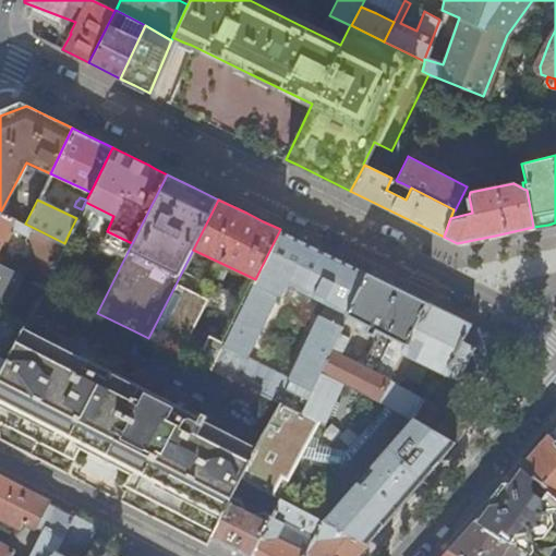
[(27,237),(33,256),(23,276),(43,286),(64,243),(25,224),(1,210),(0,209),(0,245),(9,227),(27,237)]
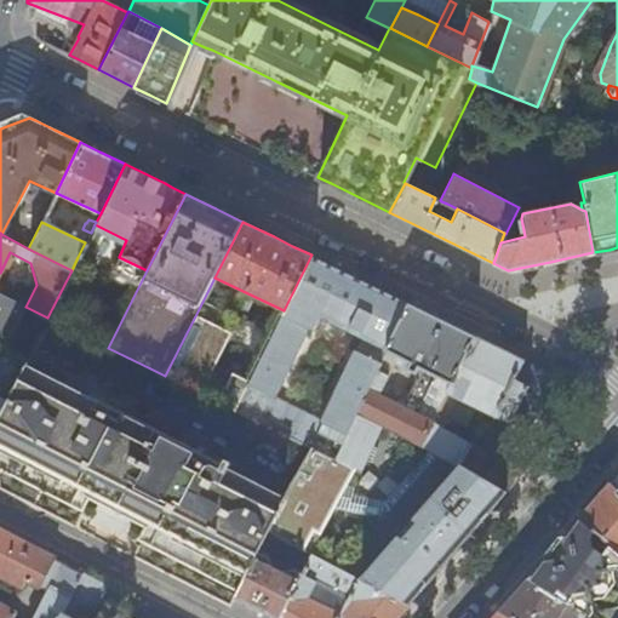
[(312,255),(284,310),(249,383),(236,408),(314,446),(333,456),(355,410),(407,302),(368,282),(312,255)]
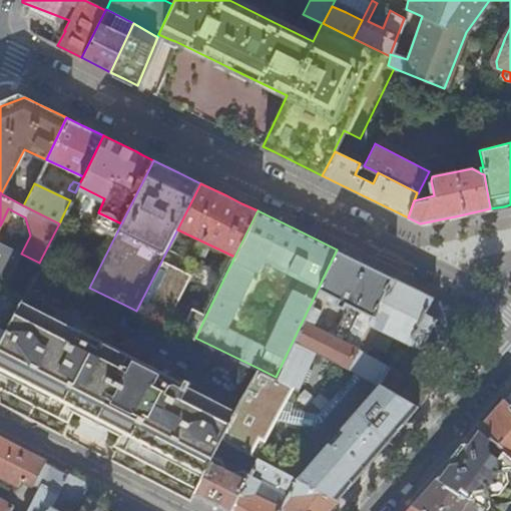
[(0,284),(16,250),(0,242),(0,284)]
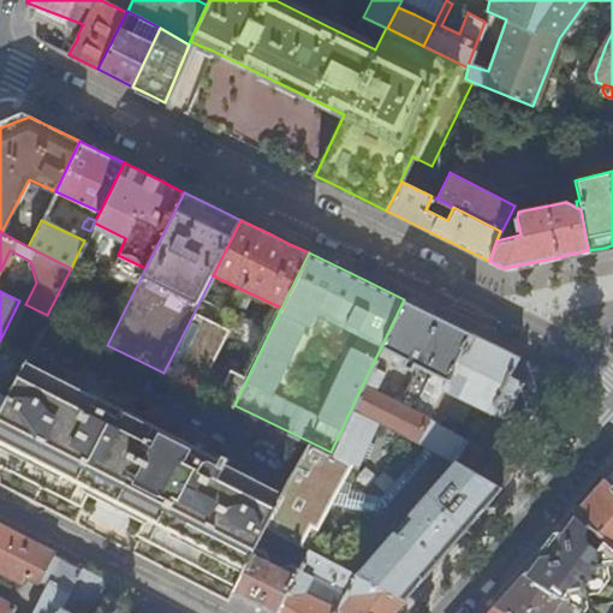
[(236,316),(201,299),(165,370),(234,405),(247,380),(245,379),(244,380),(212,364),(236,316)]
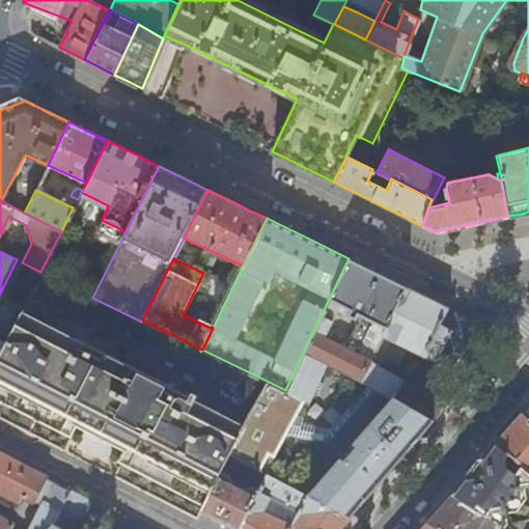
[(407,286),(376,272),(360,265),(349,258),(304,351),(325,362),(360,380),(369,361),(383,334),(407,286)]
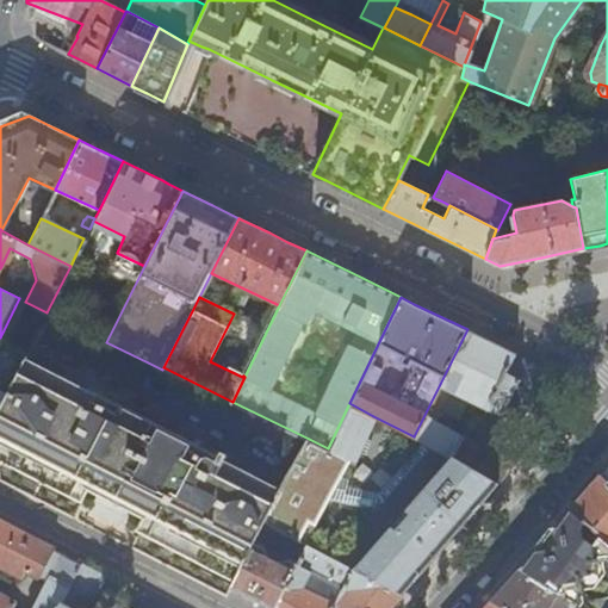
[(95,337),(57,317),(47,312),(35,336),(136,388),(148,363),(106,342),(95,337)]
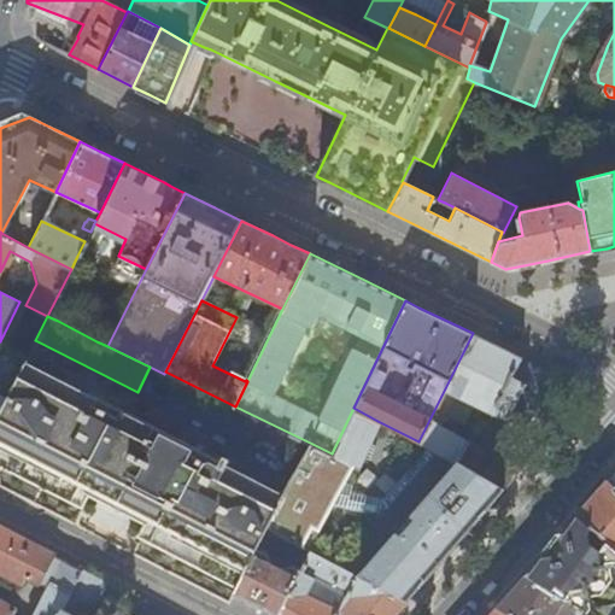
[(499,346),(473,333),(445,388),(521,426),(549,370),(539,365),(499,346)]
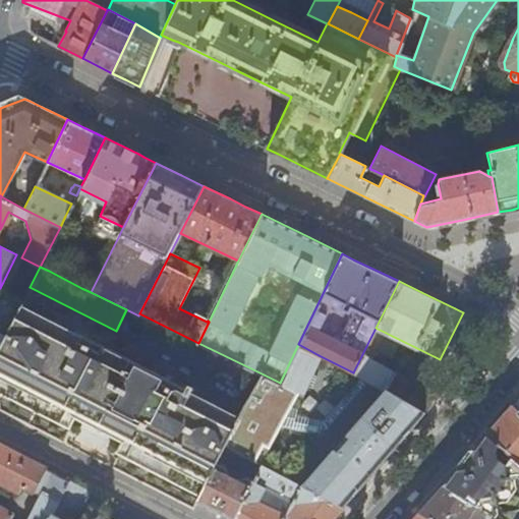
[(0,332),(5,335),(18,308),(23,299),(0,288),(0,332)]
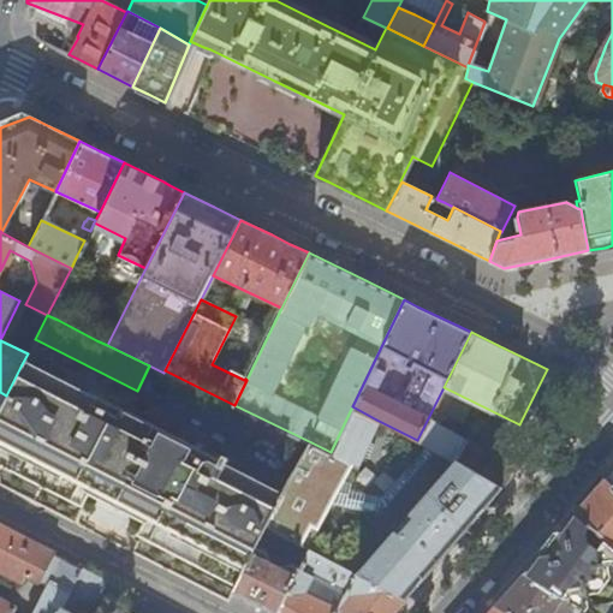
[(89,398),(22,364),(6,396),(0,408),(0,464),(46,487),(79,504),(87,489),(143,518),(136,533),(146,539),(195,563),(236,583),(266,527),(283,497),(221,464),(222,459),(91,393),(89,398)]
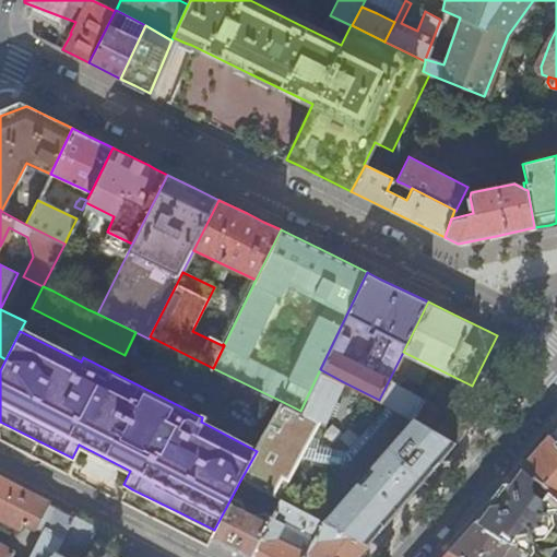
[(241,478),(275,497),(313,422),(320,425),(342,381),(320,369),(300,411),(283,402),(257,451),(241,478)]
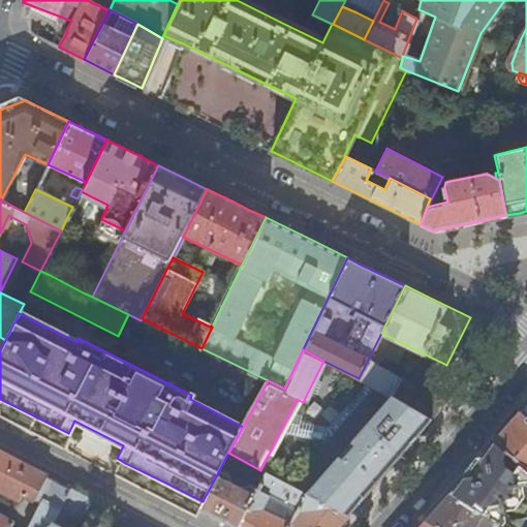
[(402,378),(368,360),(359,378),(366,382),(374,386),(432,417),(448,398),(404,375),(402,378)]
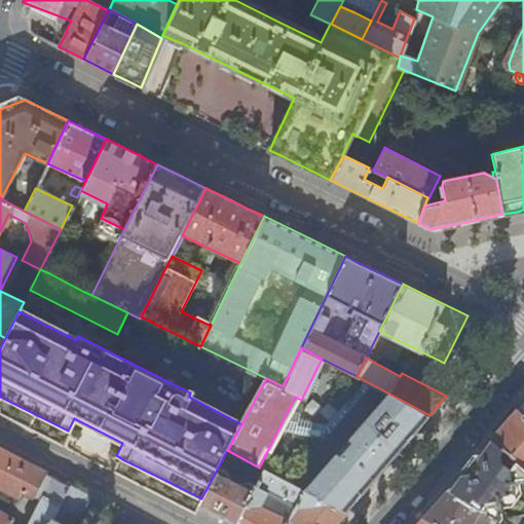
[(278,477),(287,481),(372,384),(364,380),(278,477)]
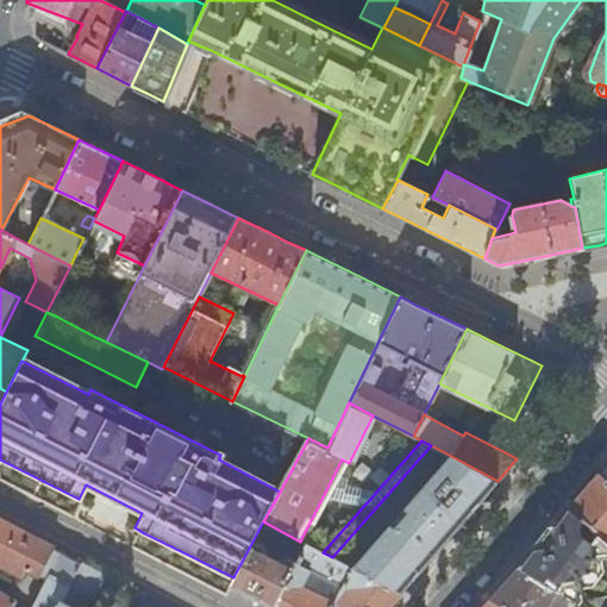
[(498,481),(431,445),(332,557),(400,593),(423,568),(464,519),(498,481)]
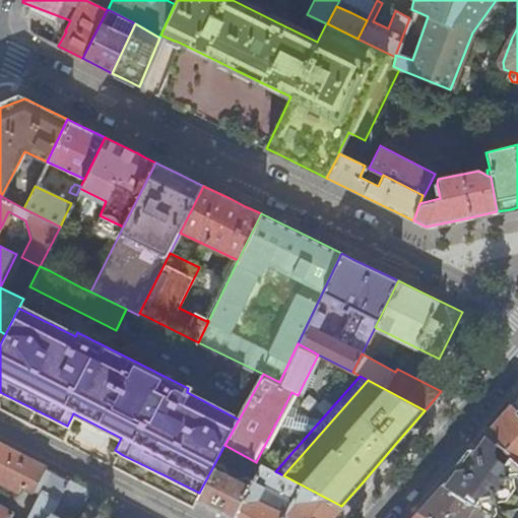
[(500,415),(484,433),(517,461),(517,410),(510,404),(500,415)]
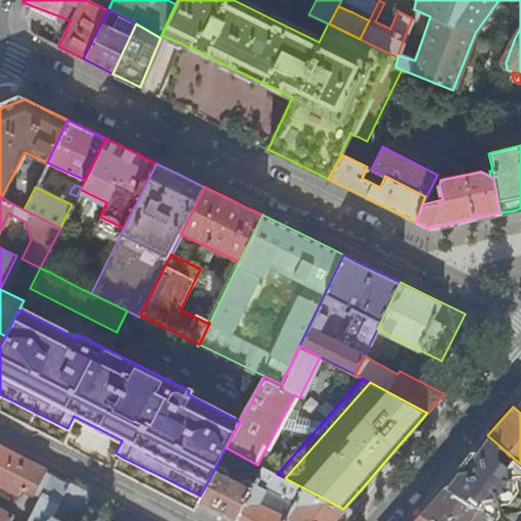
[(520,520),(520,464),(487,435),(466,461),(443,486),(499,520),(520,520)]
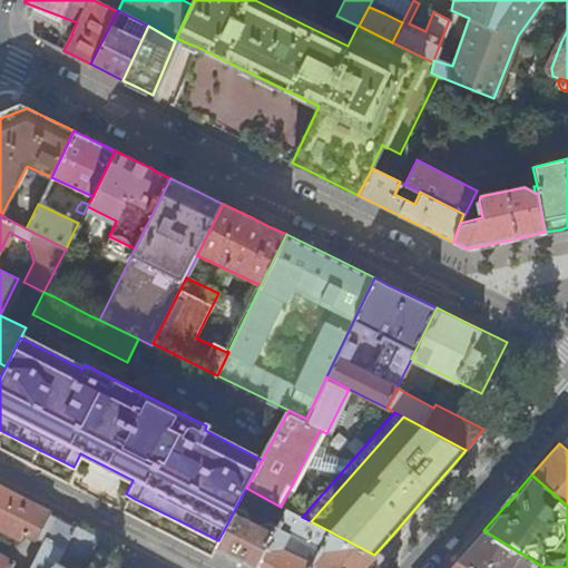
[(76,525),(23,498),(0,485),(0,567),(54,567),(57,562),(65,547),(76,525)]
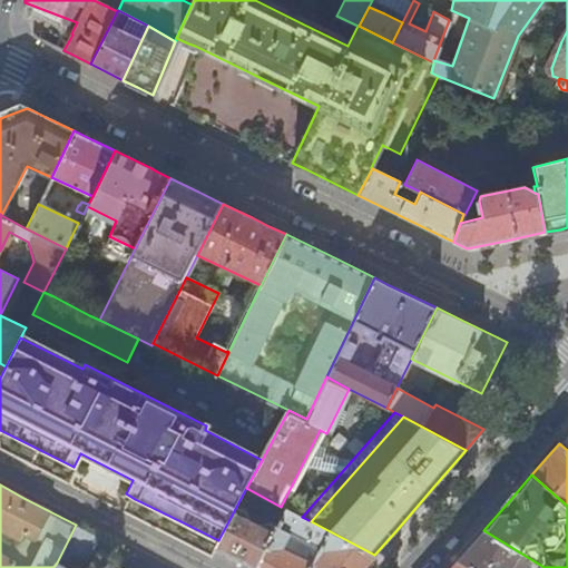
[(281,507),(246,488),(218,540),(215,549),(240,560),(254,567),(255,567),(278,526),(271,522),(257,527),(248,522),(246,509),(250,503),(281,520),(286,509),(281,507)]
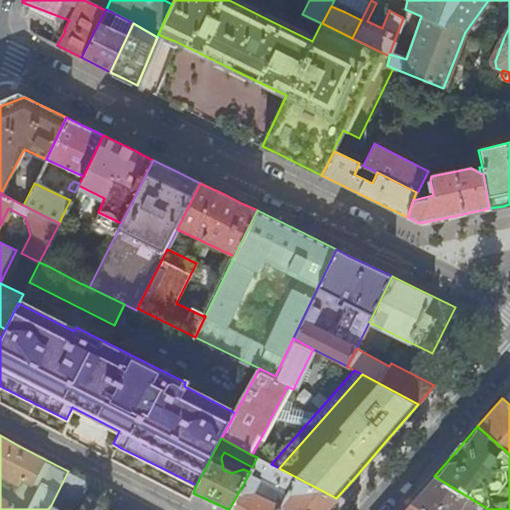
[(271,464),(257,457),(252,467),(250,472),(229,509),(325,509),(336,498),(279,468),(271,464)]
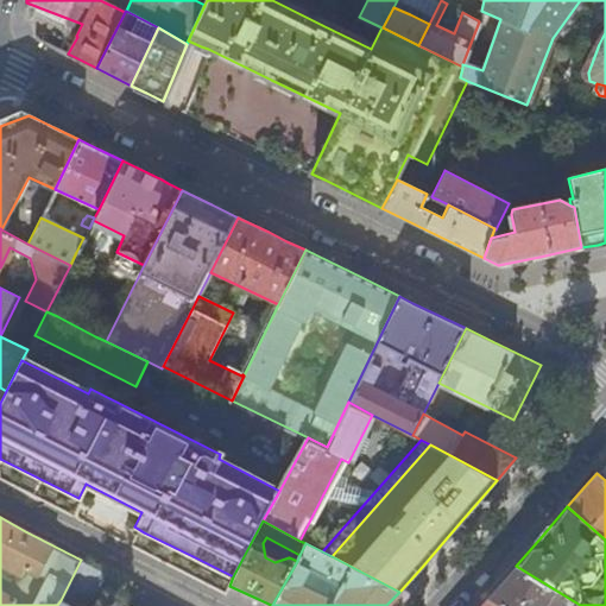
[(81,560),(69,584),(92,595),(105,572),(81,560)]
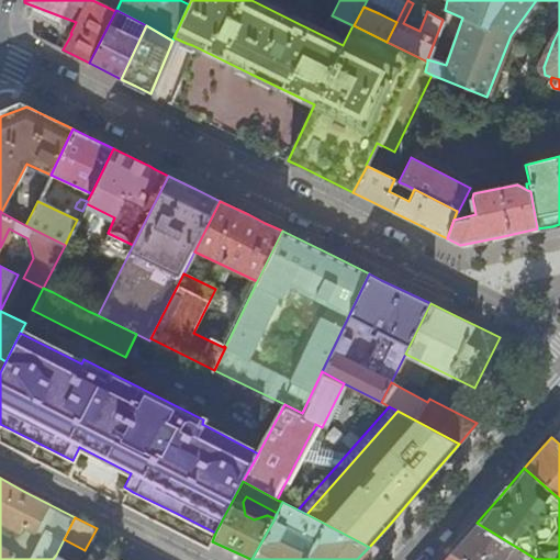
[(466,536),(451,552),(463,559),(503,559),(504,559),(536,559),(477,523),(466,536)]
